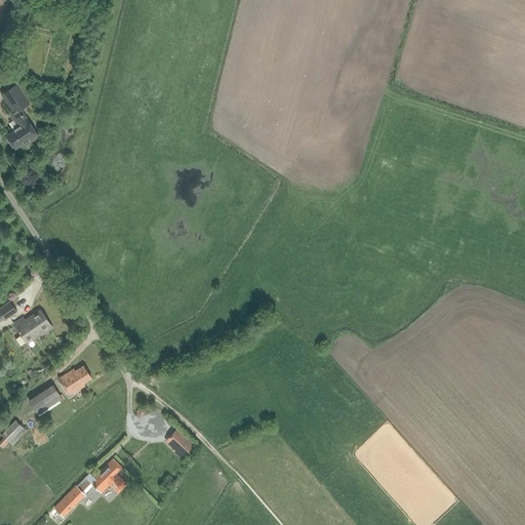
[(58,79),(62,68),(47,65),(44,76),(58,79)]
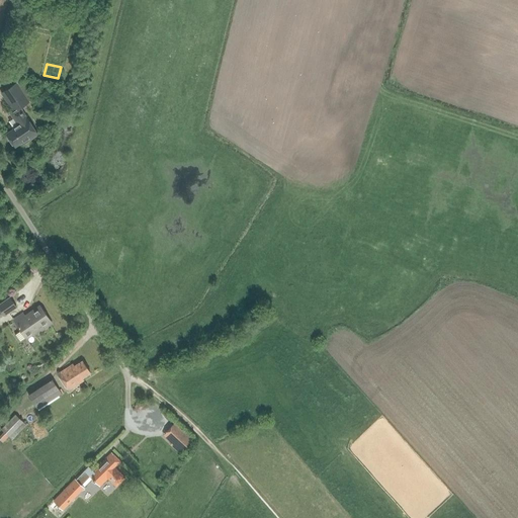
[(16,83),(1,93),(13,112),(19,107),(28,102),(33,99),(20,80),(16,83)]
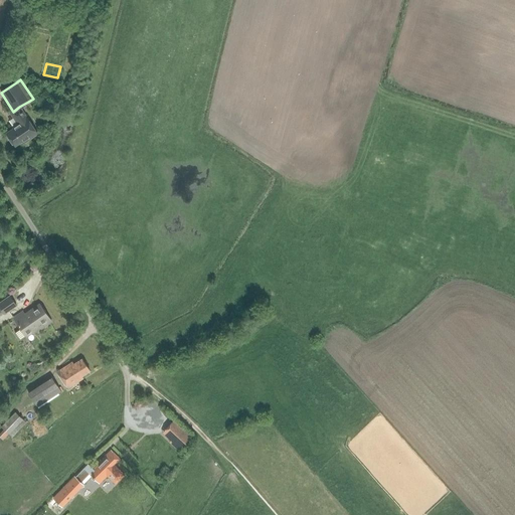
[(13,128),(6,133),(15,146),(22,141),(23,143),(37,134),(19,107),(13,112),(10,114),(16,123),(11,126),(13,128)]
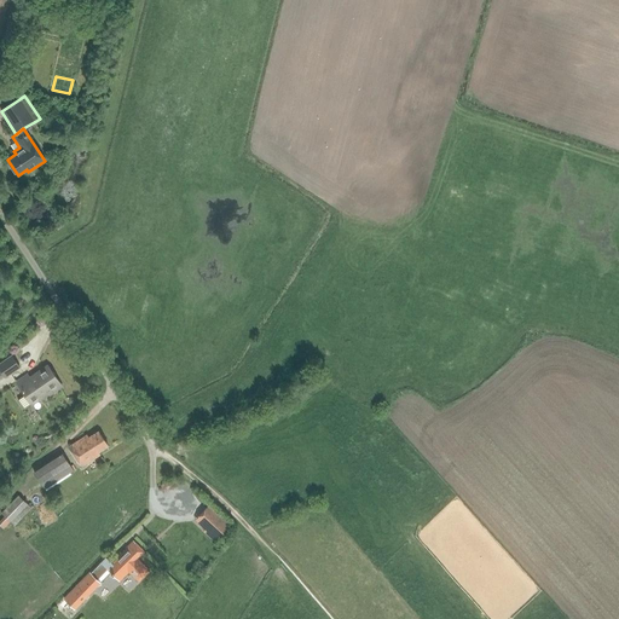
[(12,354),(0,362),(0,366),(7,377),(21,366),(12,354)]
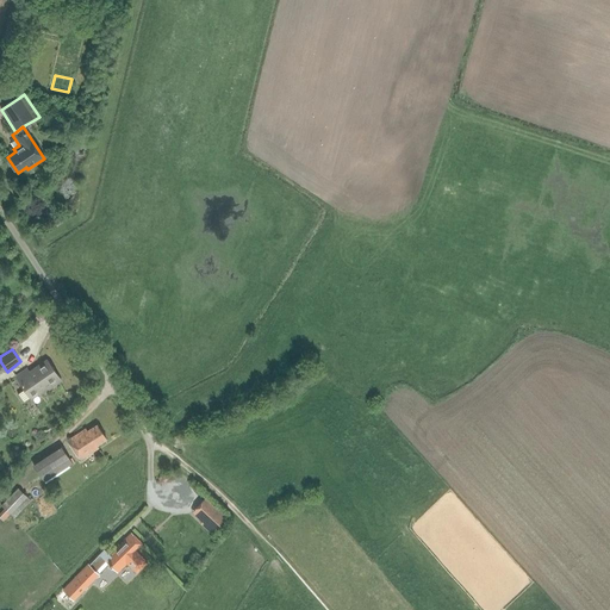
[(30,373),(26,369),(16,377),(30,398),(47,386),(48,390),(61,381),(47,361),(30,373)]
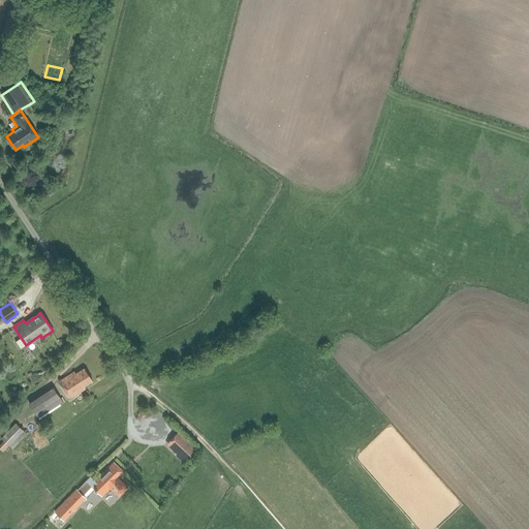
[(75,374),(74,372),(58,382),(69,399),(85,389),(84,386),(92,381),(84,369),(75,374)]
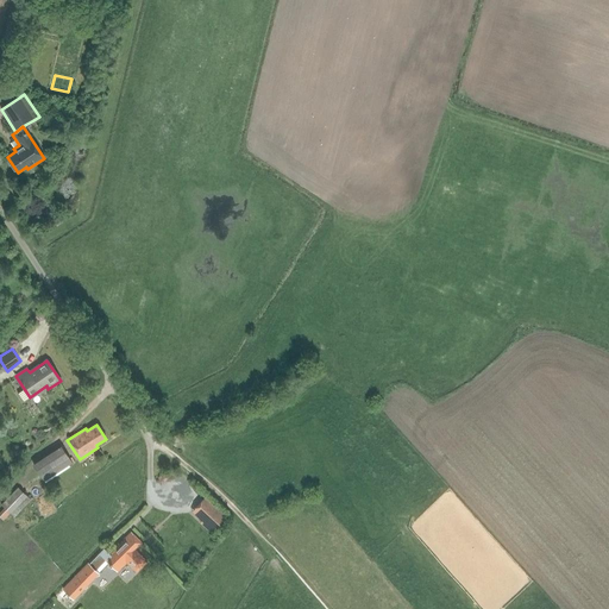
[(73,464),(61,446),(32,465),(44,483),(73,464)]
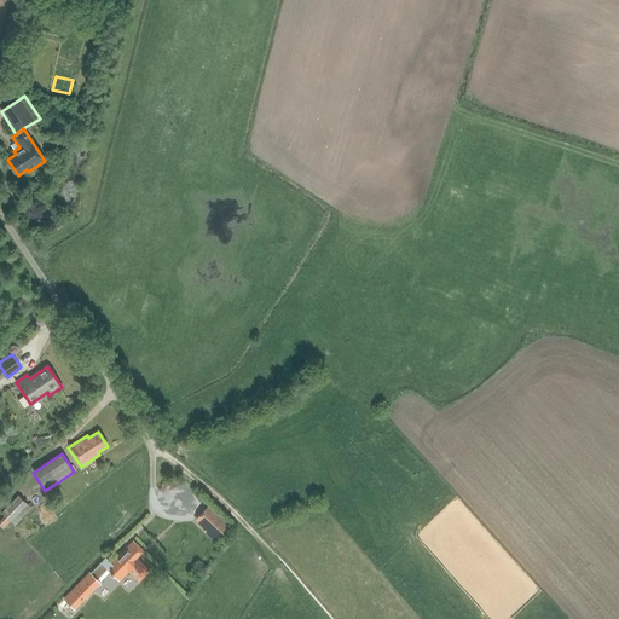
[(5,516),(0,520),(0,526),(4,530),(11,522),(15,526),(32,508),(19,496),(1,513),(5,516)]
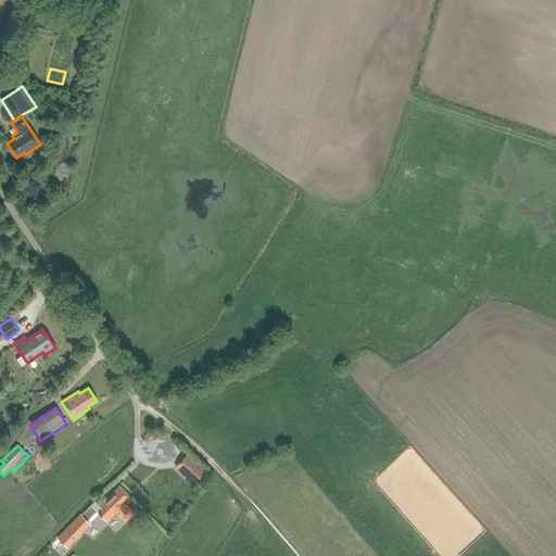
[(198,465),(185,477),(194,487),(206,474),(198,465)]
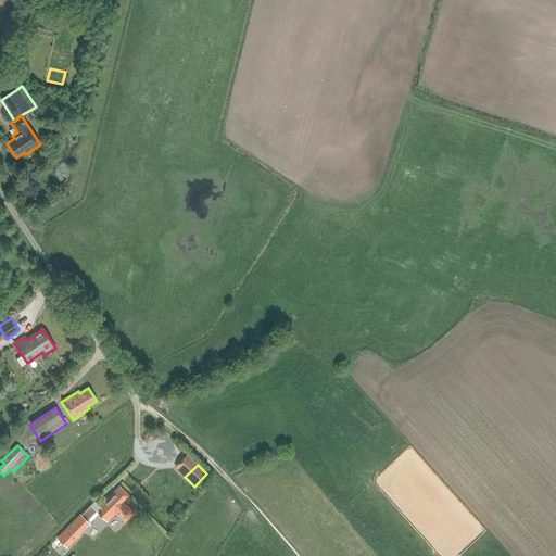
[(80,515),(79,514),(57,536),(66,546),(89,523),(86,520),(96,512),(106,521),(115,514),(124,522),(134,513),(122,502),(128,495),(119,485),(112,493),(112,492),(102,502),(99,505),(95,501),(80,515)]
